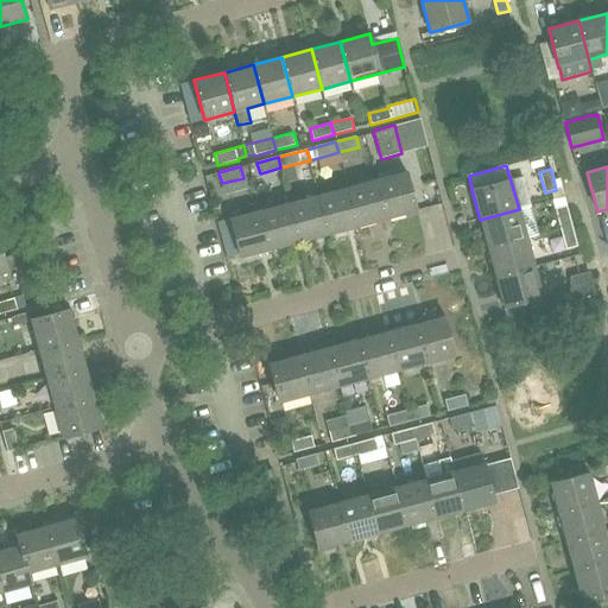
[(406,172),(377,179),(387,219),(417,211),(406,172)]
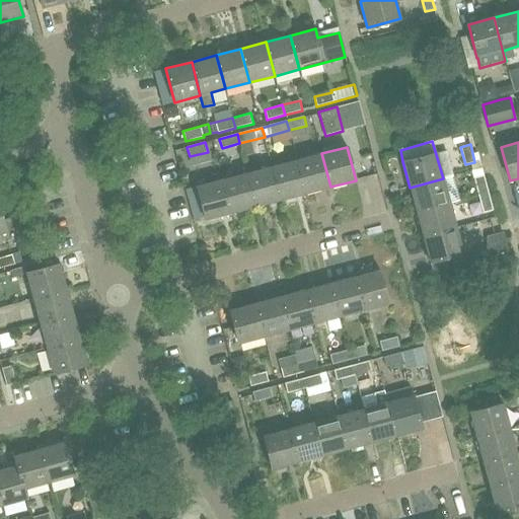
[(306,194),(330,187),(321,153),(297,160),(306,194)]
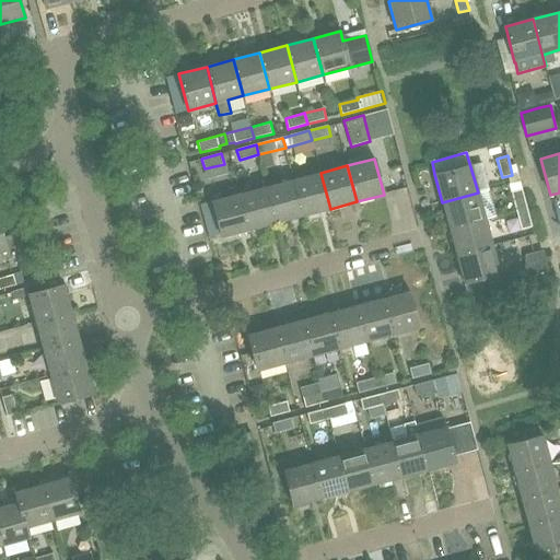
[(303,216),(330,209),(321,173),(293,179),(303,216)]
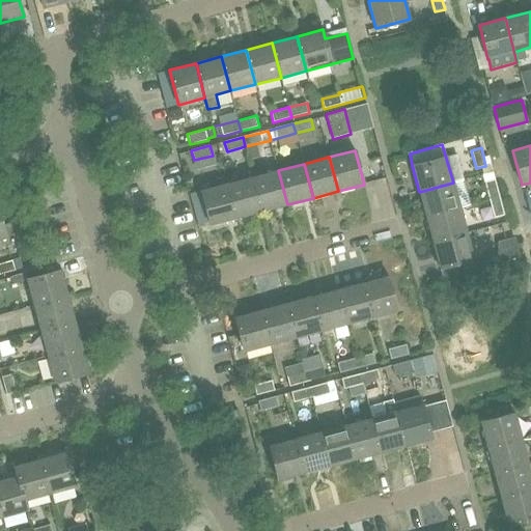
[(253,177),(262,212),(287,204),(278,170),(253,177)]
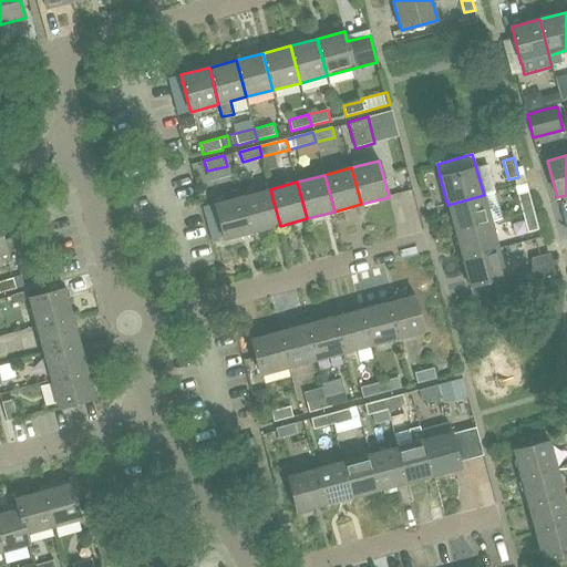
[(270,189),(244,196),(253,233),(280,226),(270,189)]
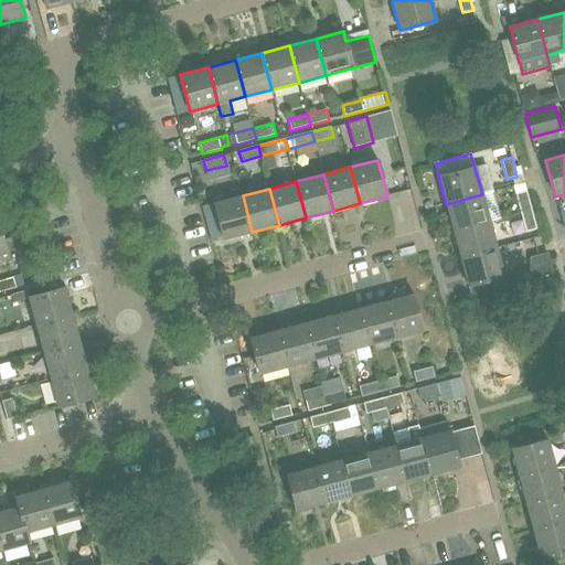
[(493,191),(482,194),(446,204),(454,231),(490,221),(501,217),(493,191)]
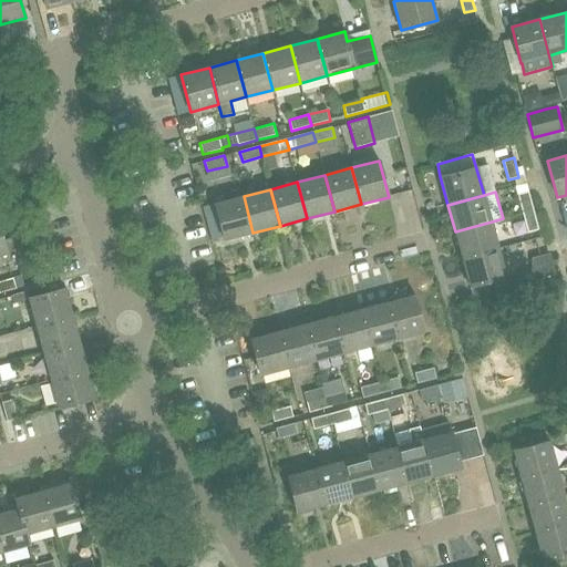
[(518,194),(523,213),(534,210),(528,192),(518,194)]
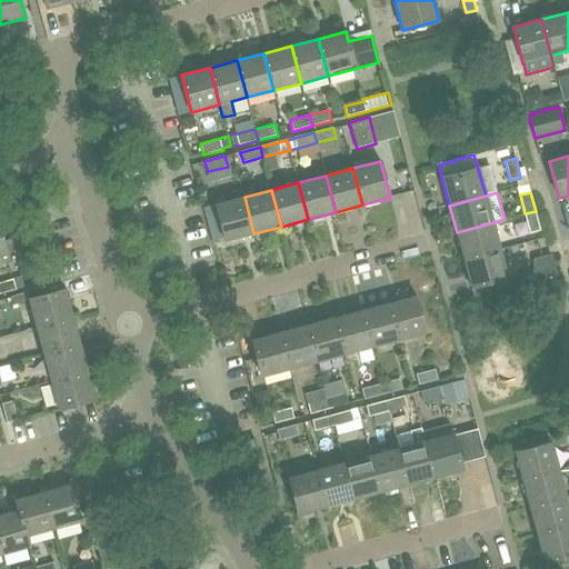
[(226,241),(253,233),(245,197),(216,205),(226,241)]
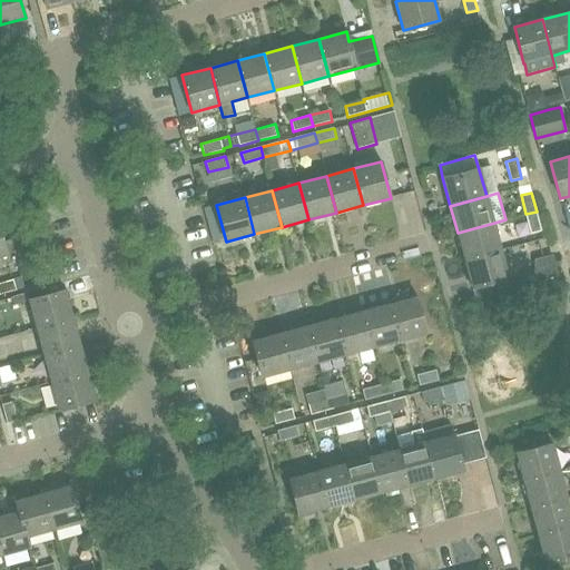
[(537,212),(526,214),(531,234),(541,231),(537,212)]
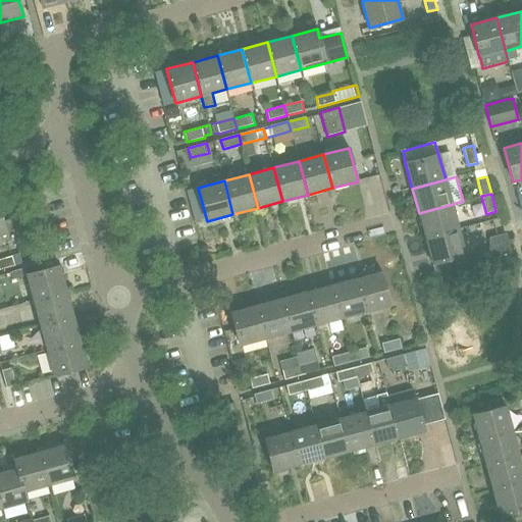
[(419,213),(425,238),(459,228),(453,204),(419,213)]
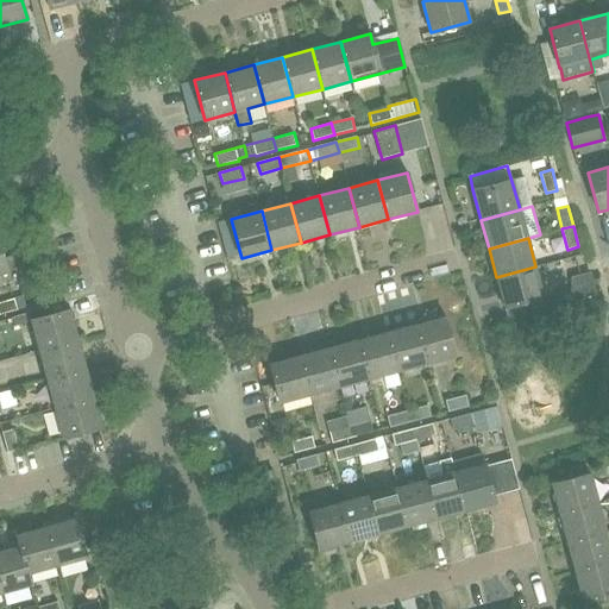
[(544,297),(535,267),(496,277),(504,308),(544,297)]
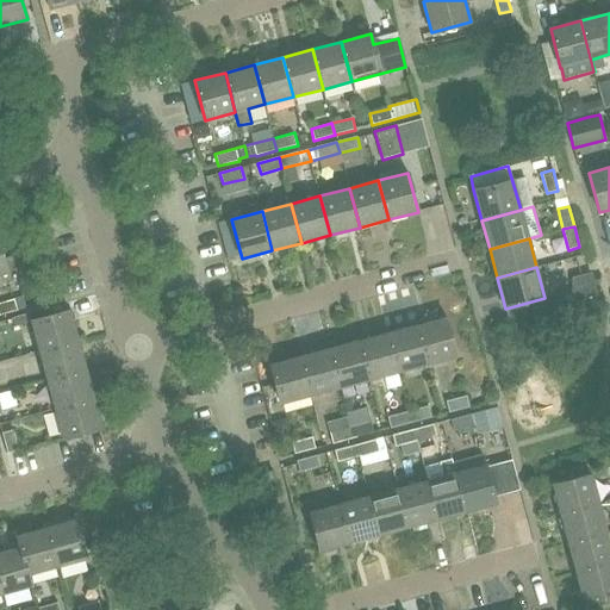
[(14,299),(0,303),(0,315),(18,311),(14,299)]
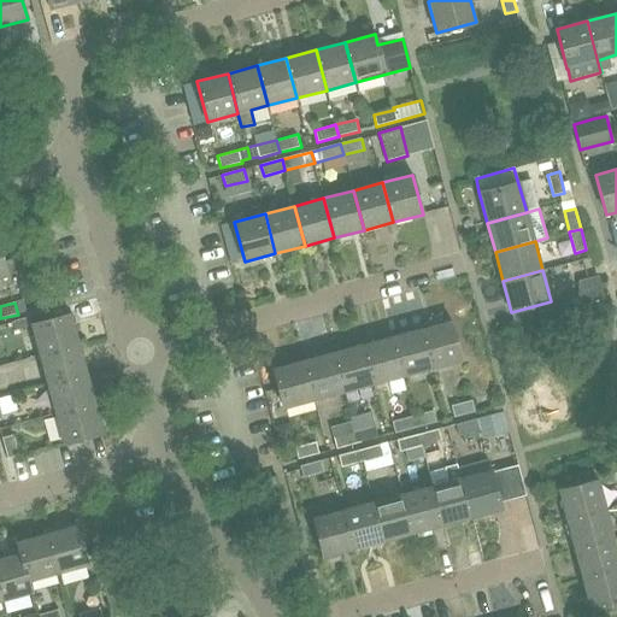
[(40,354),(80,344),(71,313),(31,324),(40,354)]
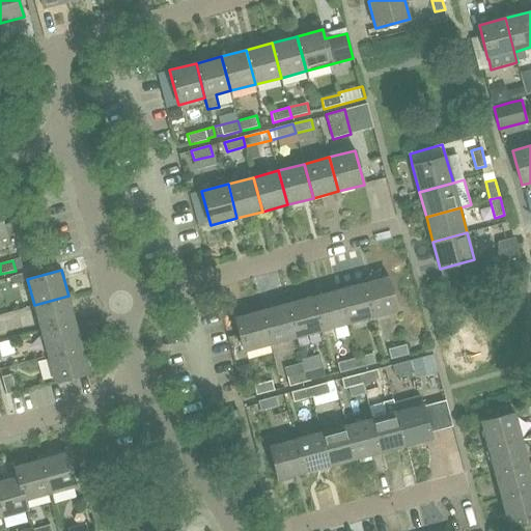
[(397,310),(388,276),(362,283),(371,317),(397,310)]
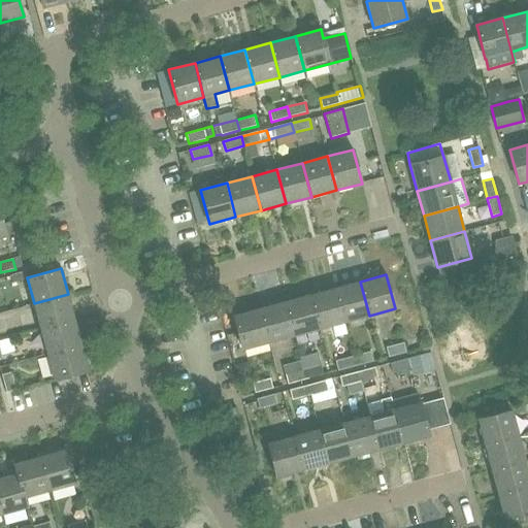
[(344,322),(369,316),(360,282),(336,288),(344,322)]
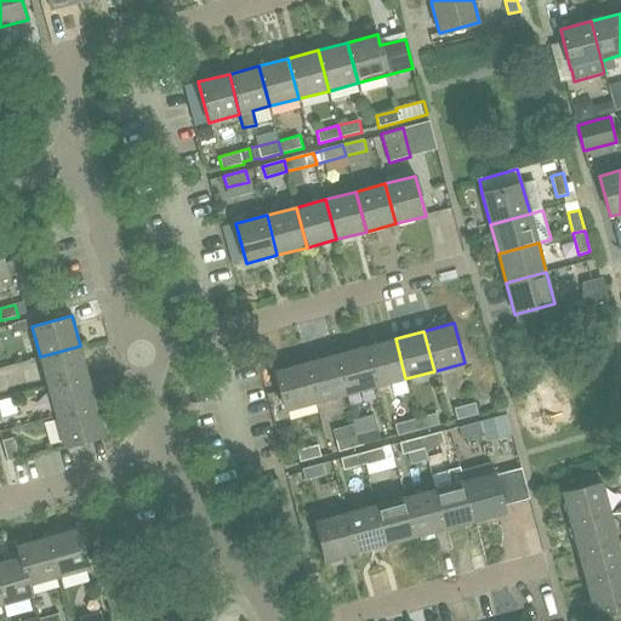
[(396,339),(365,347),(376,387),(405,379),(396,339)]
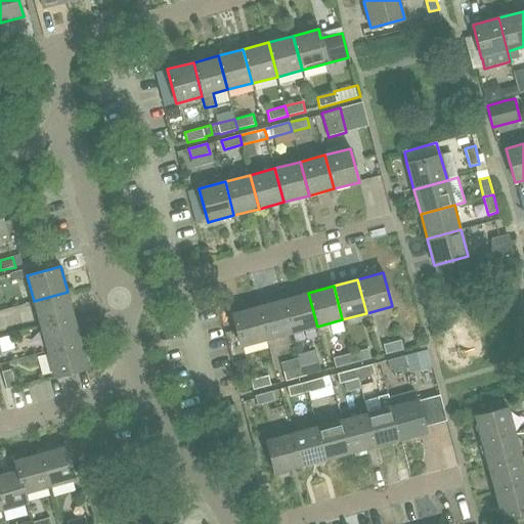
[(17,306),(30,304),(27,290),(14,292),(17,306)]
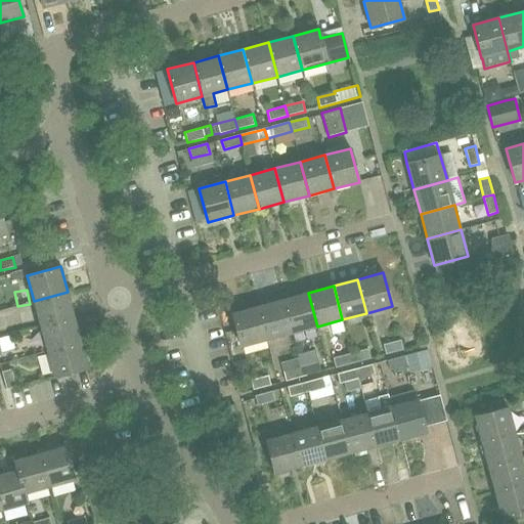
[(40,325),(74,317),(68,292),(34,301),(40,325)]
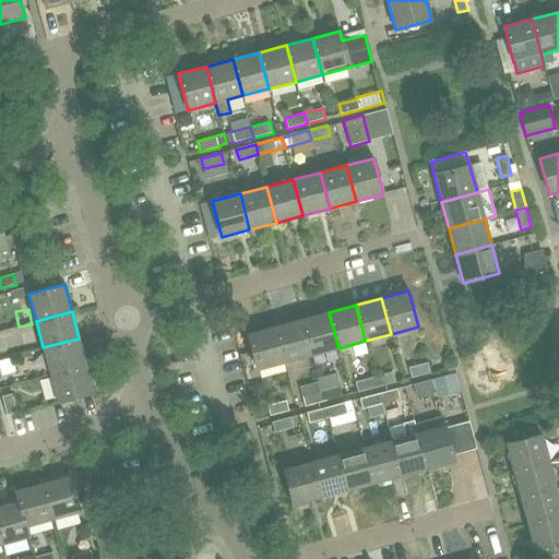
[(329,312),(301,319),(311,355),(339,348),(329,312)]
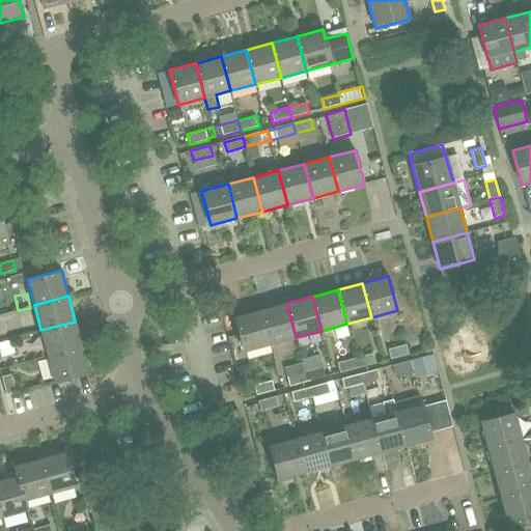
[(286,303),(261,310),(271,344),(296,337),(286,303)]
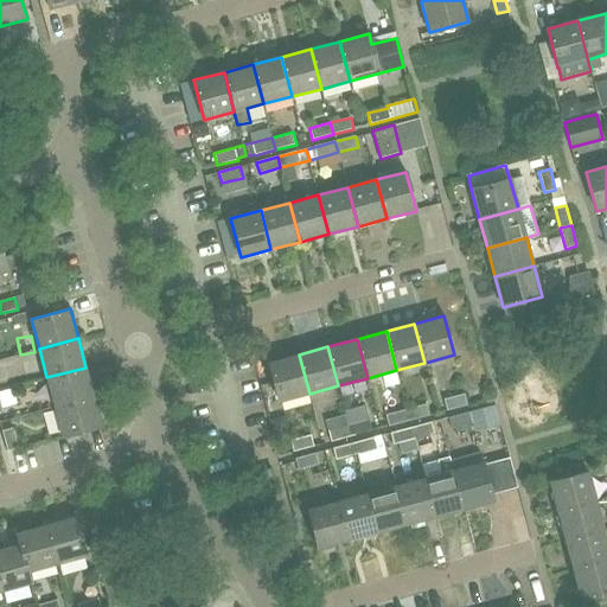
[(279,401),(310,394),(299,355),(268,362),(279,401)]
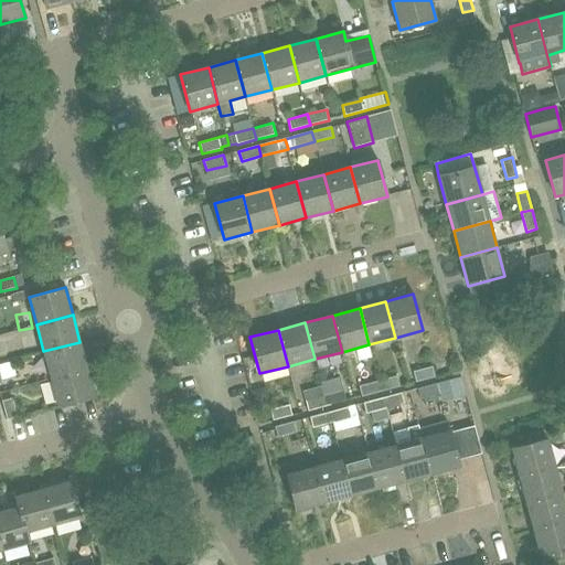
[(51,379),(87,369),(80,342),(43,351),(51,379)]
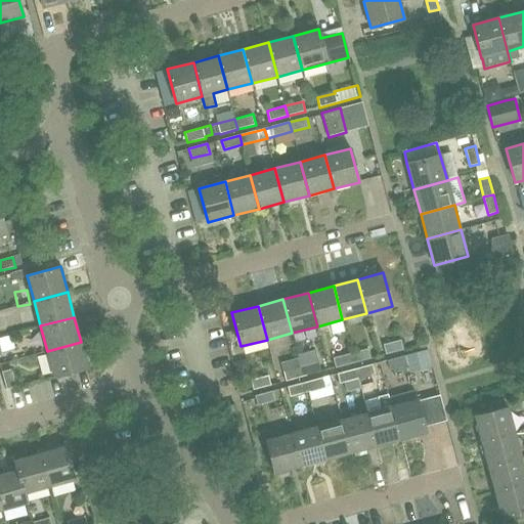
[(11,318),(0,321),(0,332),(8,354),(23,349),(11,318)]
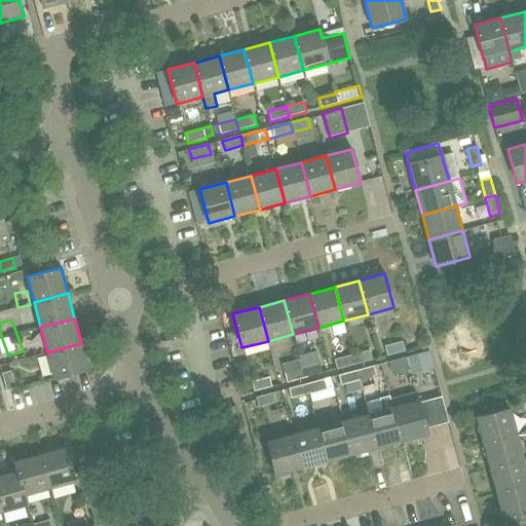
[(387,355),(405,351),(403,341),(384,346),(387,355)]
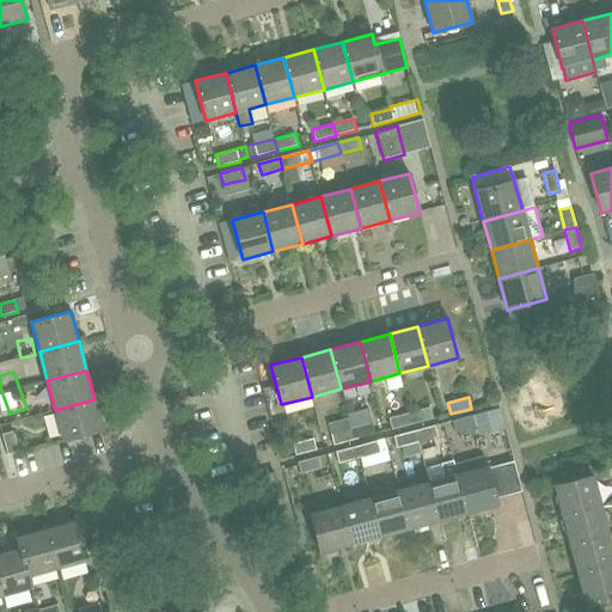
[(95,399),(55,410),(63,440),(103,429),(95,399)]
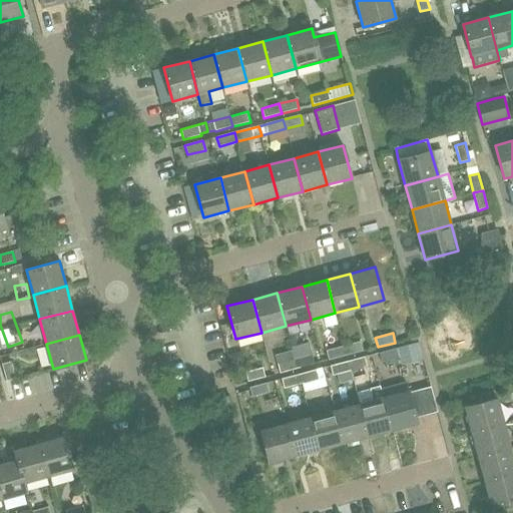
[(344,346),(346,356),(364,351),(361,342),(344,346)]
